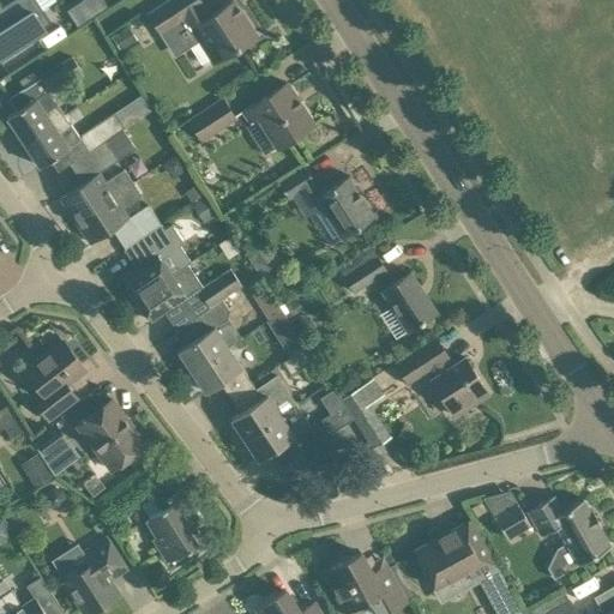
[(0,0),(0,58),(44,30),(43,28),(52,22),(36,0),(8,0),(2,5),(0,0)]
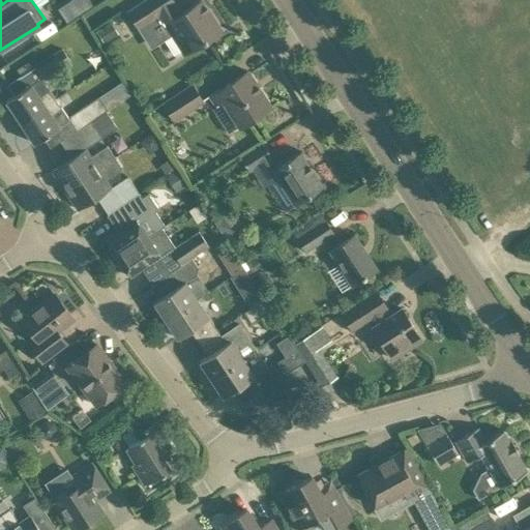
[(87,0),(70,0),(58,8),(66,21),(91,5),(87,0)]
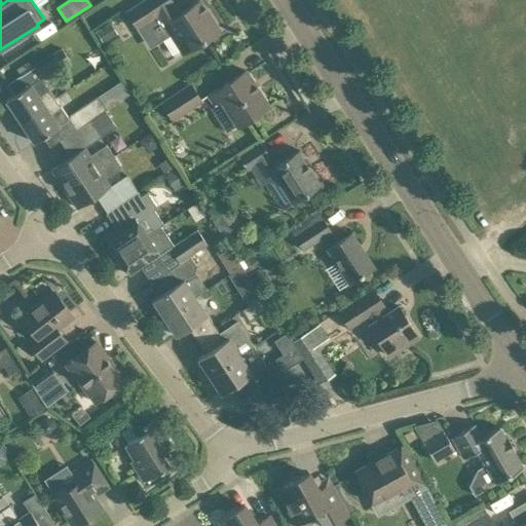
[(173,0),(144,0),(126,11),(138,29),(157,15),(168,32),(163,35),(175,52),(182,52),(183,54),(220,30),(199,0),(198,0),(181,12),(173,0)]
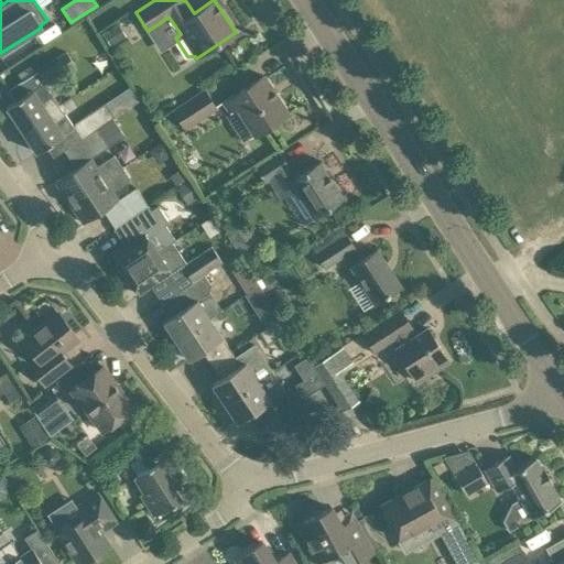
[(36,71),(36,72),(46,85),(75,65),(66,52),(36,71)]
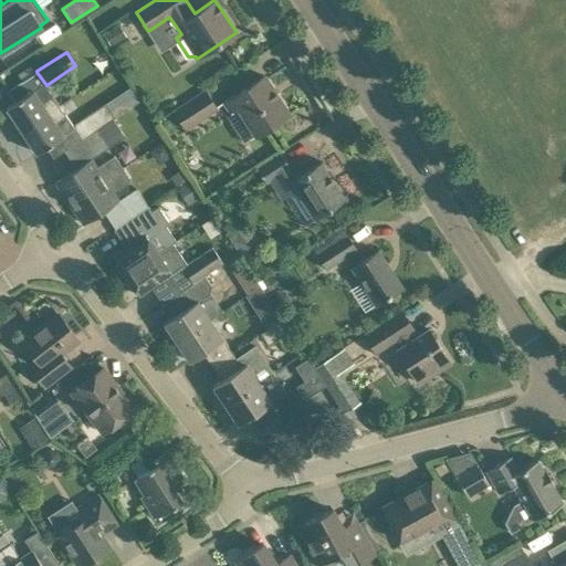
[(37,72),(21,82),(29,93),(7,107),(14,119),(10,123),(17,133),(60,105),(53,95),(46,85),(37,72)]
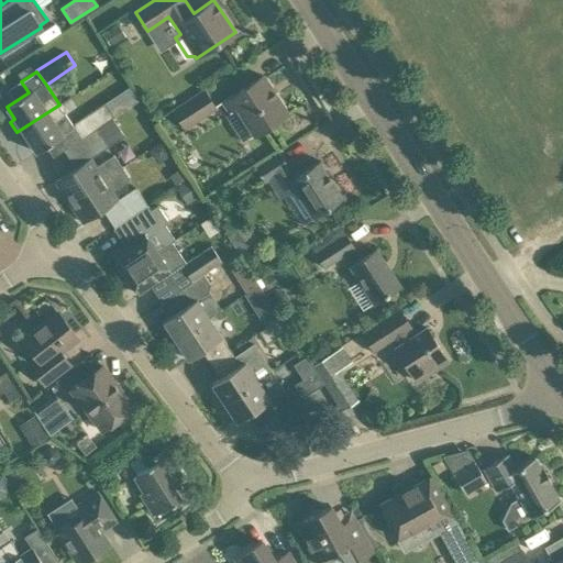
[(222,100),(230,113),(241,106),(257,131),(246,139),(247,140),(287,113),(263,75),(234,94),(234,92),(222,100)]
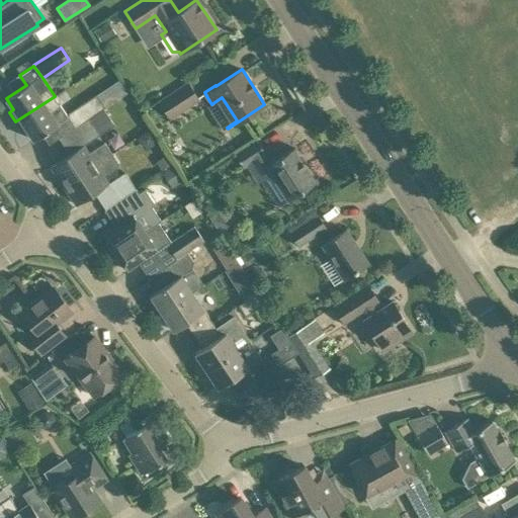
[(118,80),(111,85),(119,97),(126,93),(118,80)]
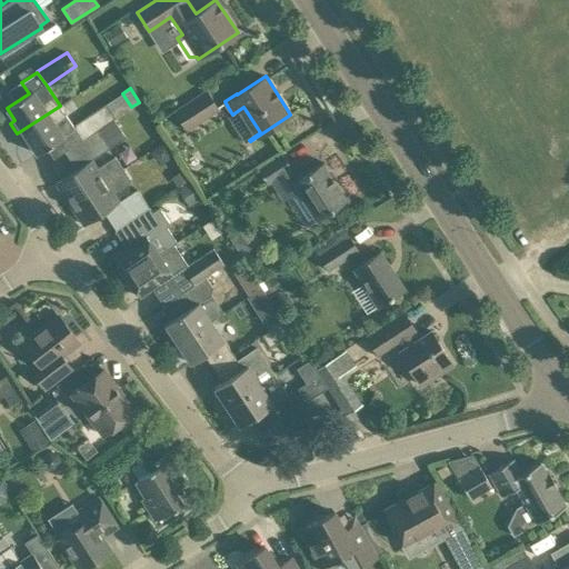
[(176,111),(187,129),(219,109),(207,90),(176,111)]
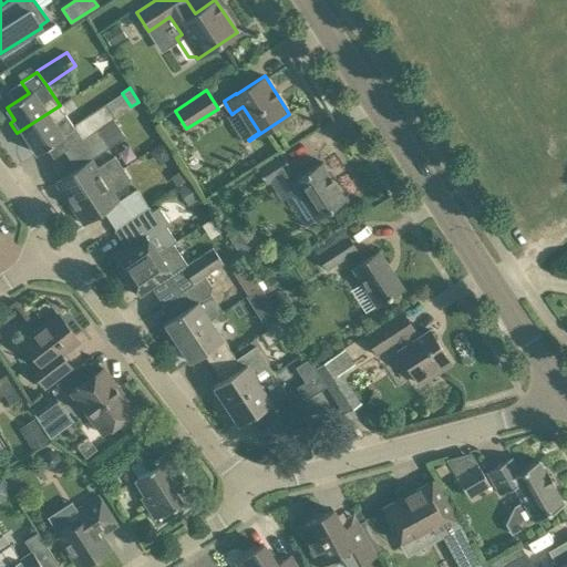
[(98,130),(113,119),(115,117),(105,103),(72,125),(82,140),(86,136),(98,130)]
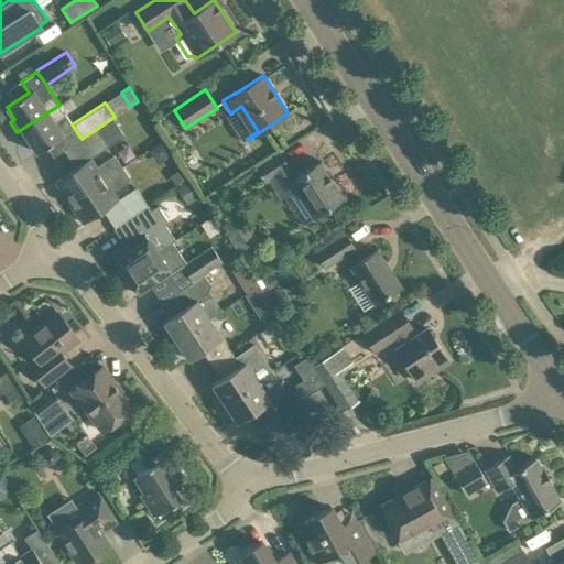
[(52,141),(60,153),(77,141),(62,117),(66,115),(60,105),(17,132),(23,142),(29,139),(36,152),(52,141)]
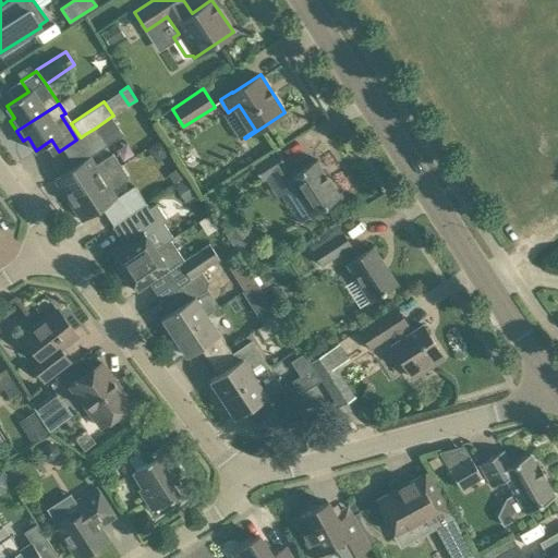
[(96,128),(85,134),(97,152),(108,145),(96,128)]
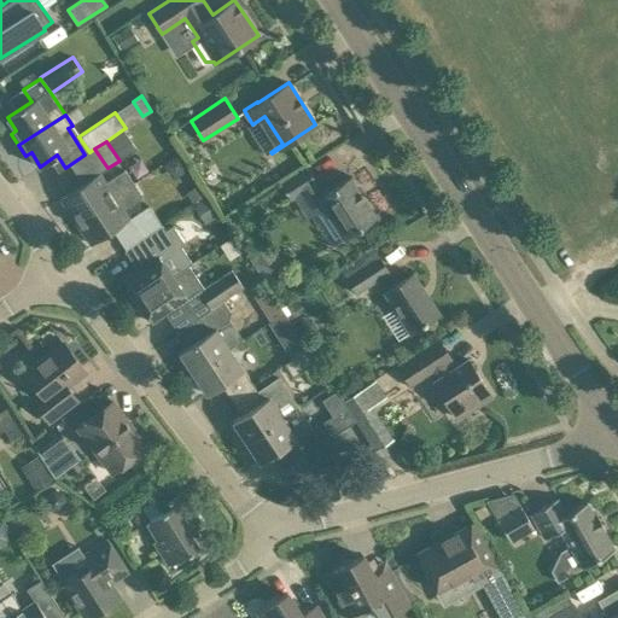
[(307,167),(281,184),(291,199),(293,197),(308,217),(322,208),(342,239),(375,217),(350,176),(321,196),(314,184),(316,182),(307,167)]
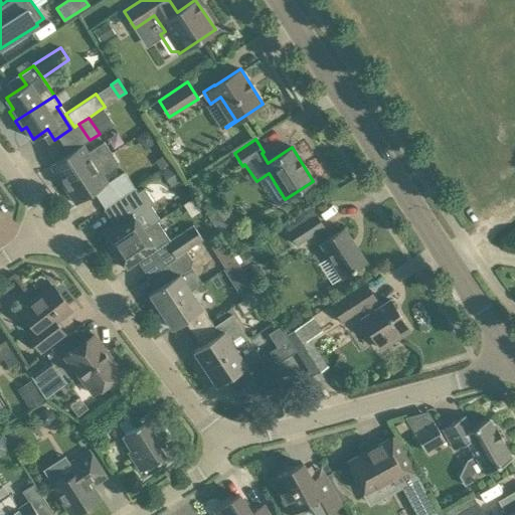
[(83,144),(50,165),(63,184),(112,152),(105,141),(89,152),(83,144)]
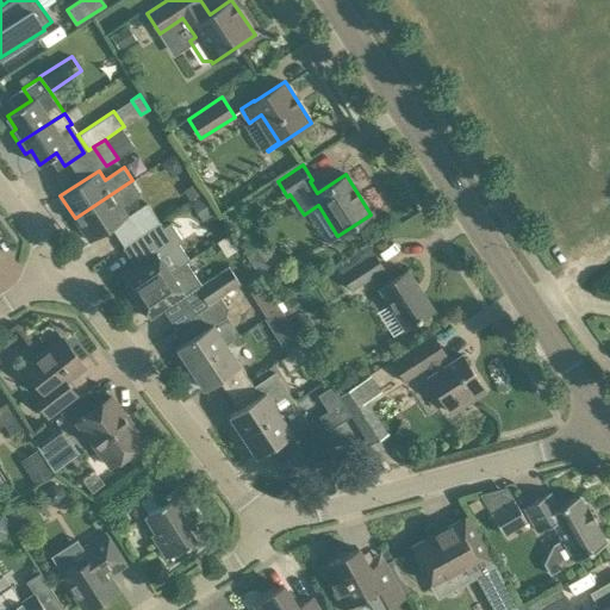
[(132,180),(75,218),(89,241),(128,216),(122,206),(141,194),(132,180)]
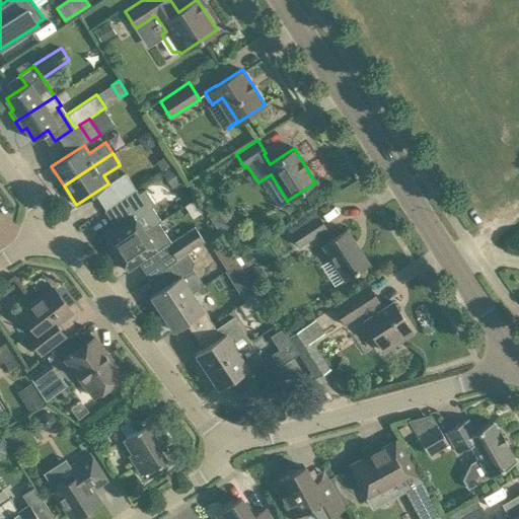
[(172,166),(163,172),(172,187),(181,180),(172,166)]
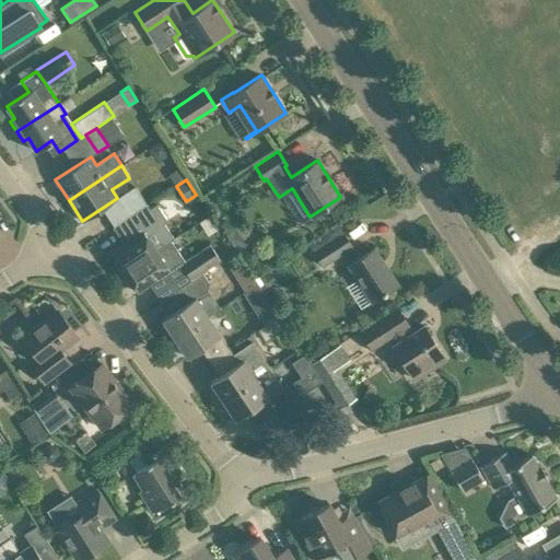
[(136,186),(124,194),(136,211),(147,203),(136,186)]
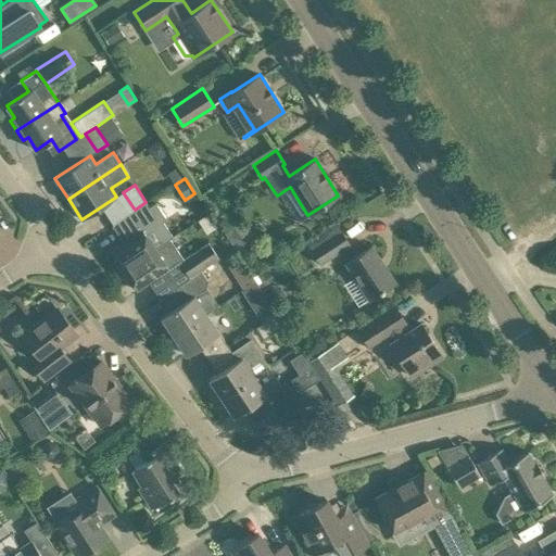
[(146,202),(115,223),(126,239),(110,250),(123,270),(173,237),(162,222),(166,219),(155,203),(149,207),(146,202)]
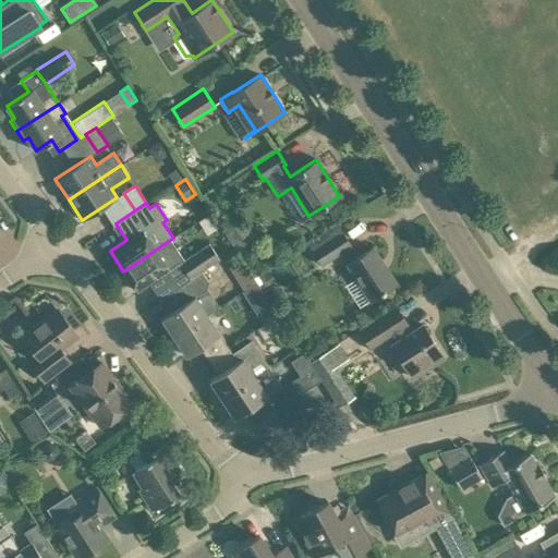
[(211,213),(198,220),(207,234),(220,227),(211,213)]
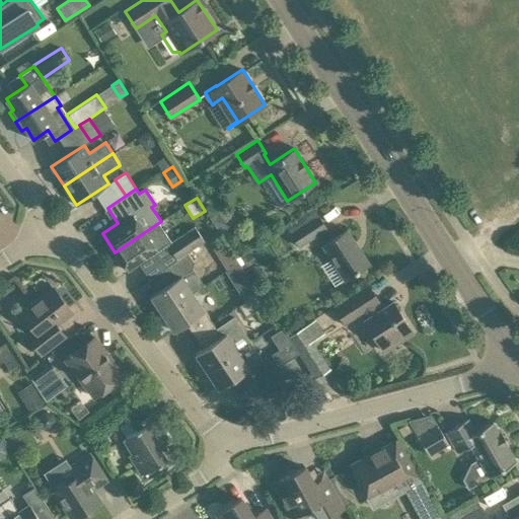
[(227,206),(210,216),(220,234),(238,223),(227,206)]
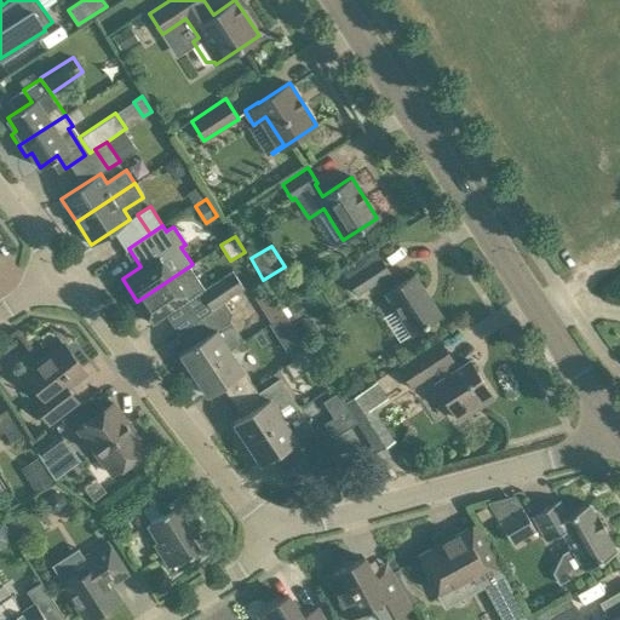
[(342,270),(357,294),(391,273),(375,248),(342,270)]
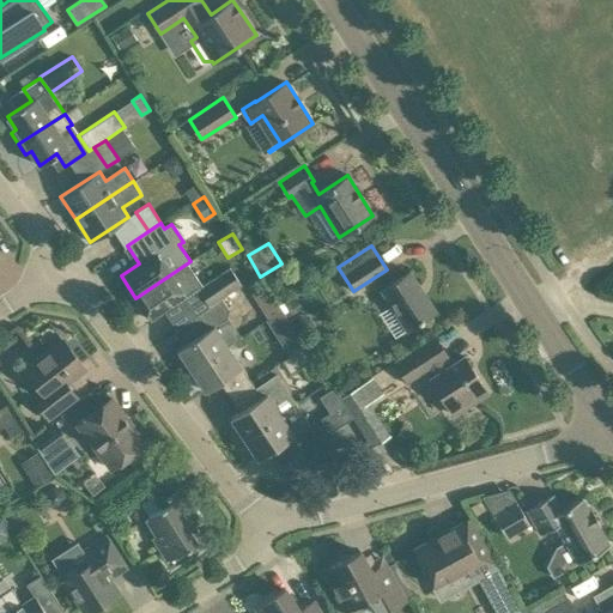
[(187,263),(135,298),(150,320),(170,305),(195,290),(206,307),(240,285),(230,269),(201,287),(187,266),(188,266),(187,263)]
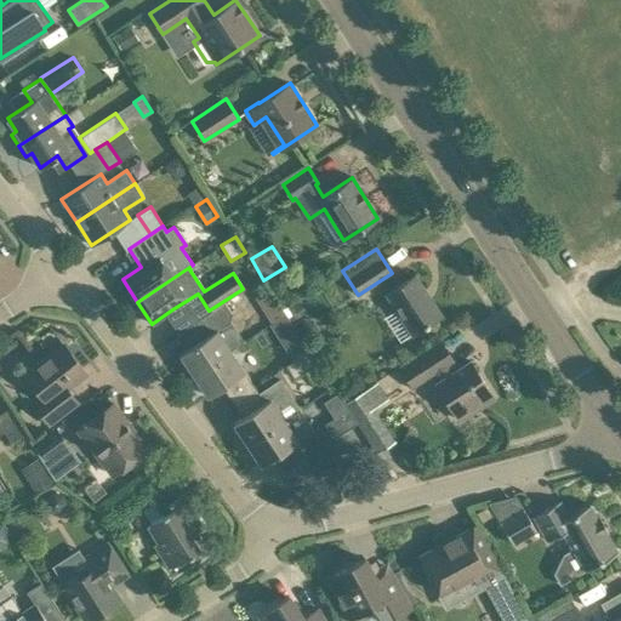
[(387,292),(412,334),(442,315),(415,274),(394,288),(387,292)]
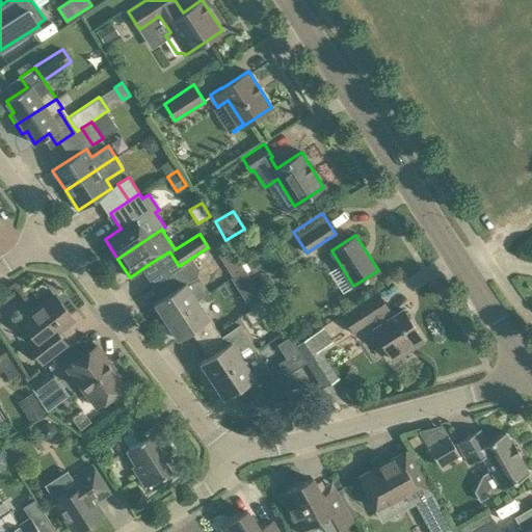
[(166,321),(198,299),(208,293),(196,277),(197,269),(191,260),(171,272),(180,285),(154,302),(166,321)]
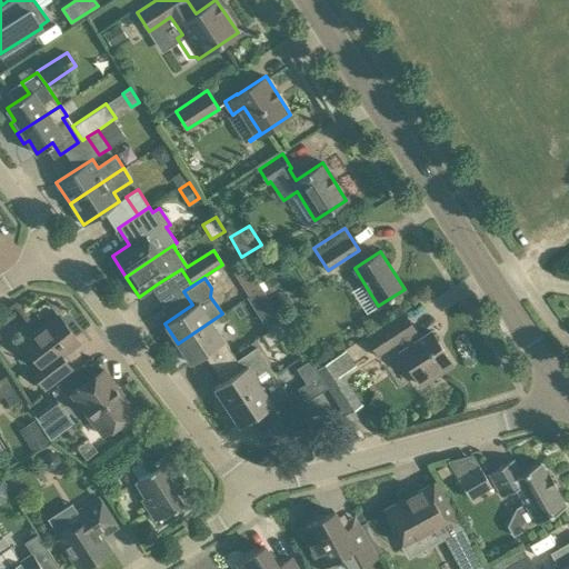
[(366,336),(379,357),(396,346),(408,366),(420,385),(452,363),(431,330),(419,338),(415,330),(403,311),(366,336)]
